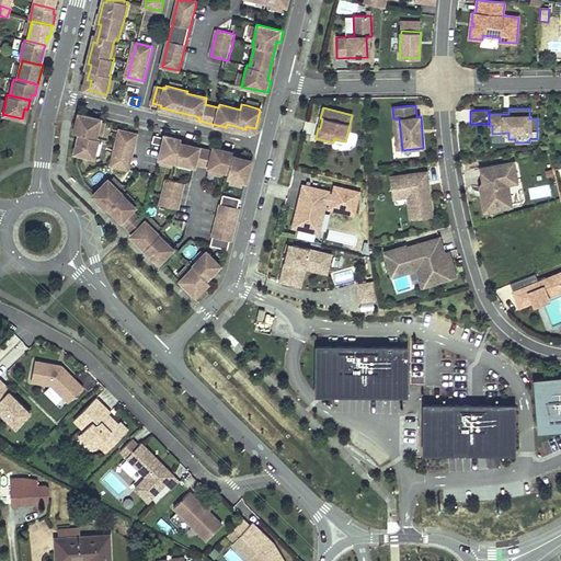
[(75,152),(93,158),(99,139),(95,138),(96,134),(100,122),(101,119),(83,115),(81,124),(77,123),(73,133),(79,134),(75,152)]
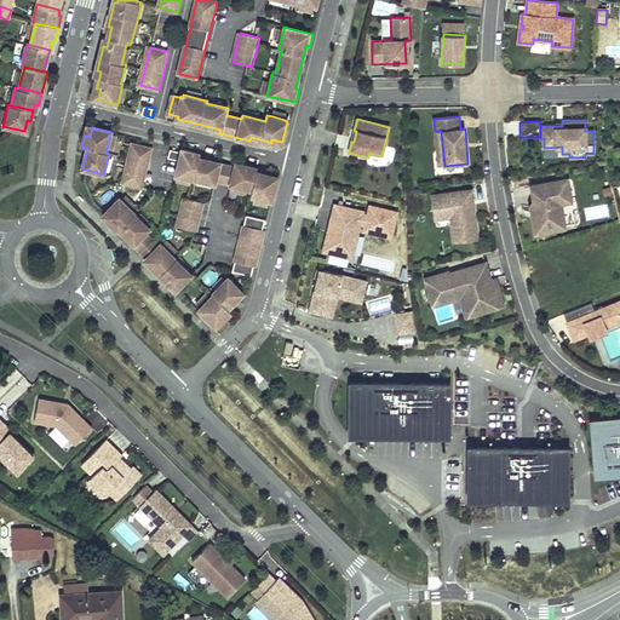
[(151,149),(132,144),(121,188),(141,193),(151,149)]
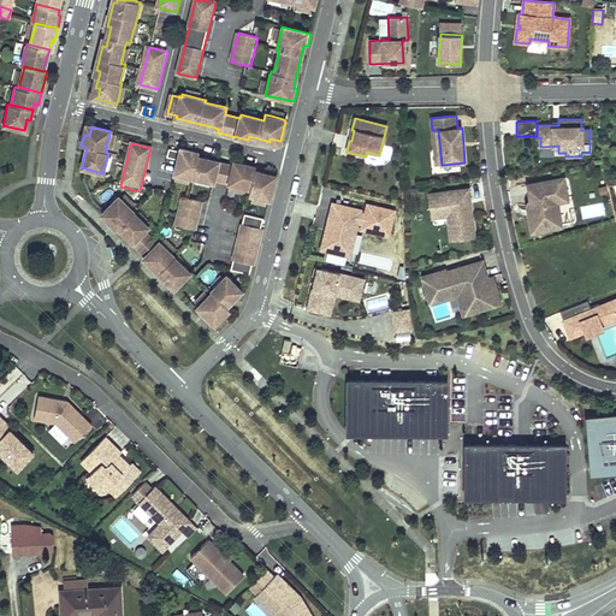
[(170,148),(167,157),(178,160),(175,173),(177,175),(190,178),(193,178),(213,183),(214,179),(219,161),(199,157),(193,155),(193,152),(182,148),(181,152),(170,148)]
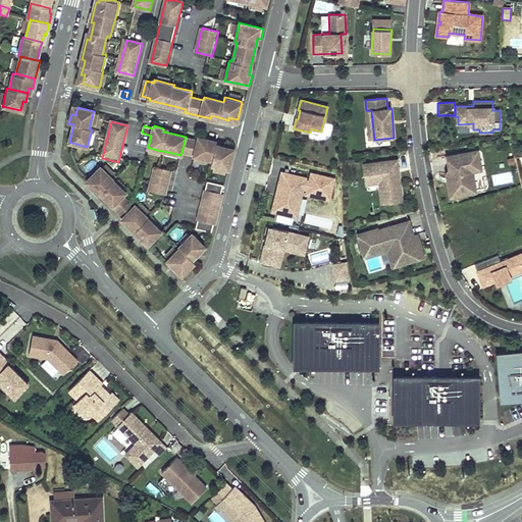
[(198,140),(186,137),(181,152),(194,155),(198,140)]
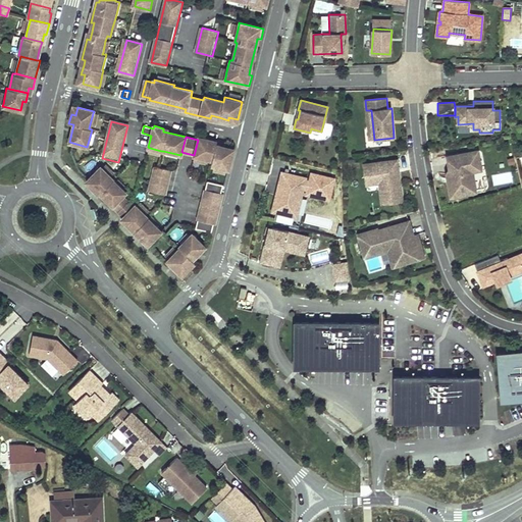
[(209,140),(199,137),(198,140),(194,155),(195,156),(207,158),(212,160),(211,165),(214,165),(226,168),(228,169),(232,152),(223,150),(224,147),(215,145),(208,143),(209,140)]
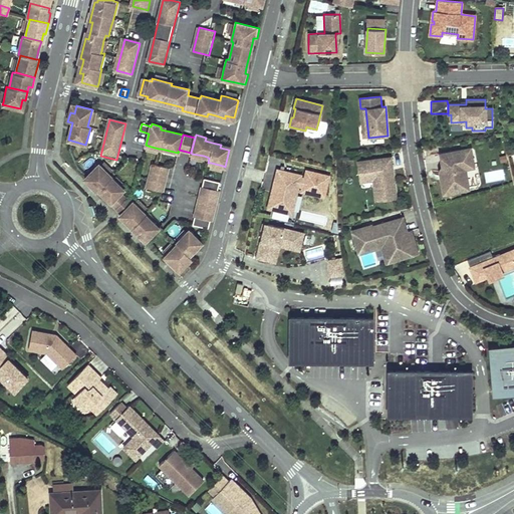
[(472,148),(442,154),(445,171),(441,171),(445,194),(469,189),(465,169),(476,167),(472,148)]
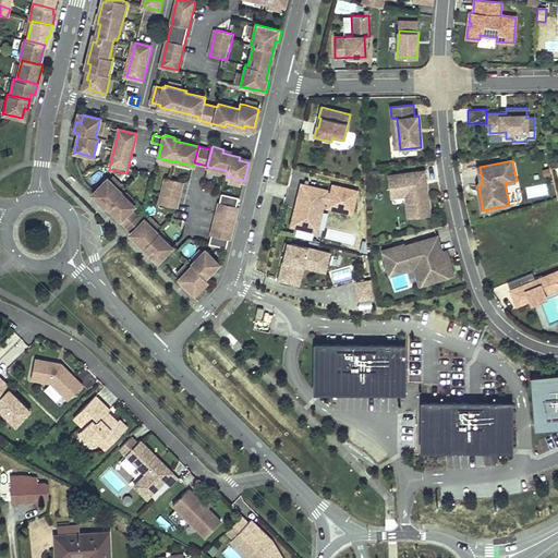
[(425,170),(389,176),(391,189),(398,189),(407,195),(408,203),(410,216),(431,213),(427,185),(424,186),(423,179),(426,179),(425,170)]
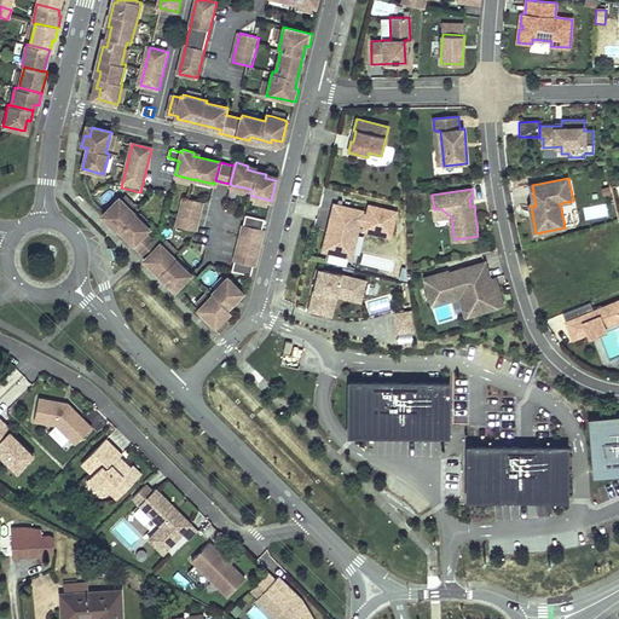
[(125,196),(121,200),(131,209),(134,206),(125,196)]
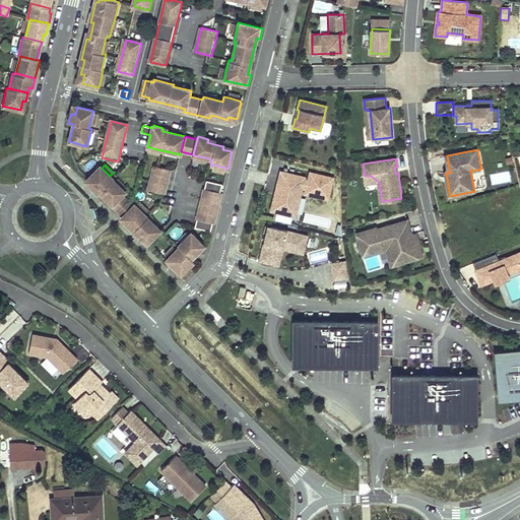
[(100,166),(88,178),(88,179),(94,184),(92,186),(91,187),(99,193),(100,192),(113,205),(122,195),(125,192),(113,179),(110,176),(102,168),(100,166)]
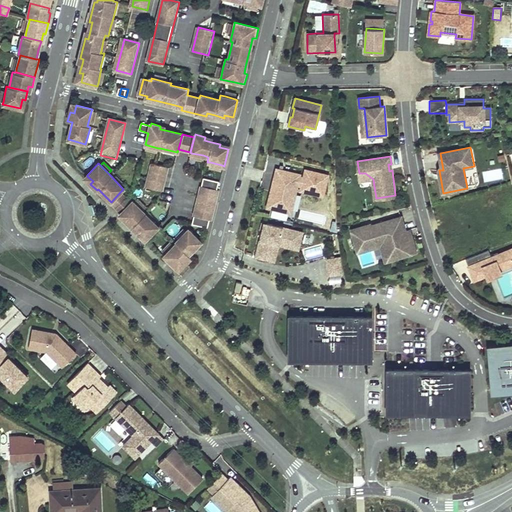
[(167,167),(152,163),(146,187),(161,191),(167,167)]
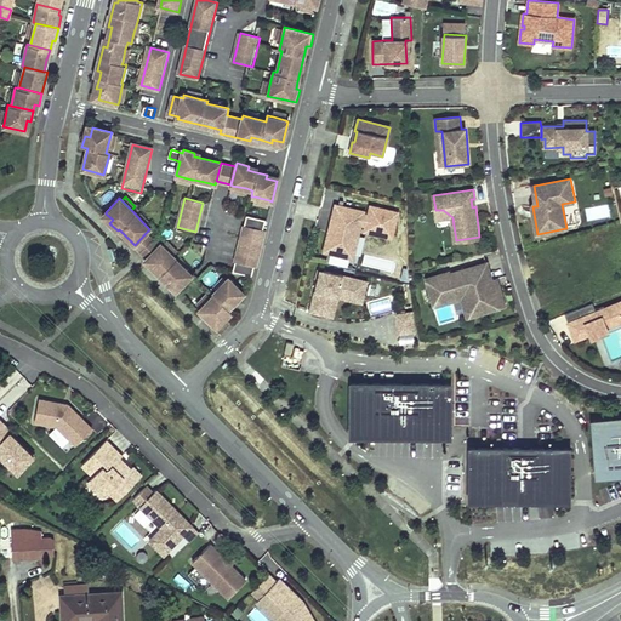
[(391,237),(397,214),(371,208),(369,220),(362,218),(362,215),(339,209),(329,251),(352,257),(360,223),(368,224),(365,231),(391,237)]
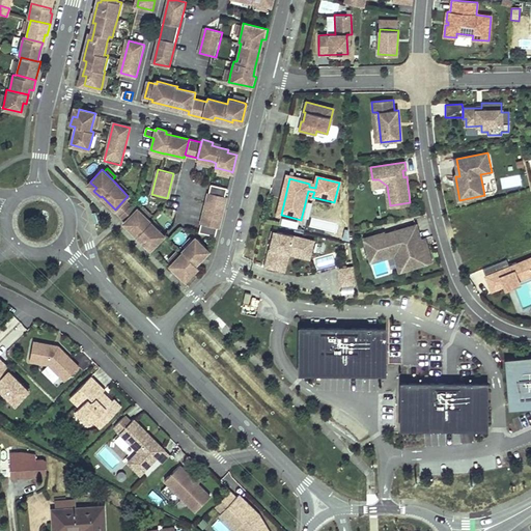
[(289,178),(287,178),(278,214),(281,215),(289,178)]
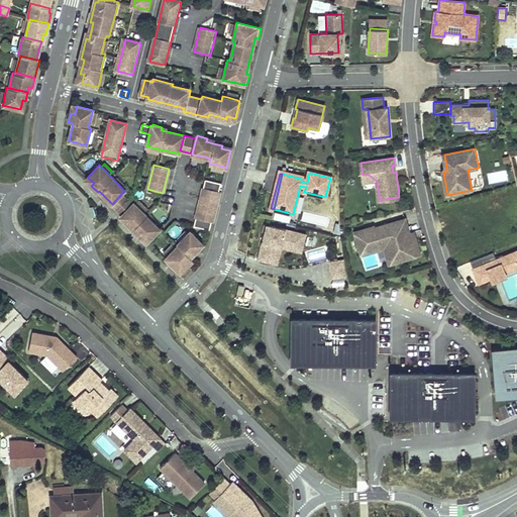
[(363,175),(365,190),(378,188),(377,181),(369,175),(363,175)]
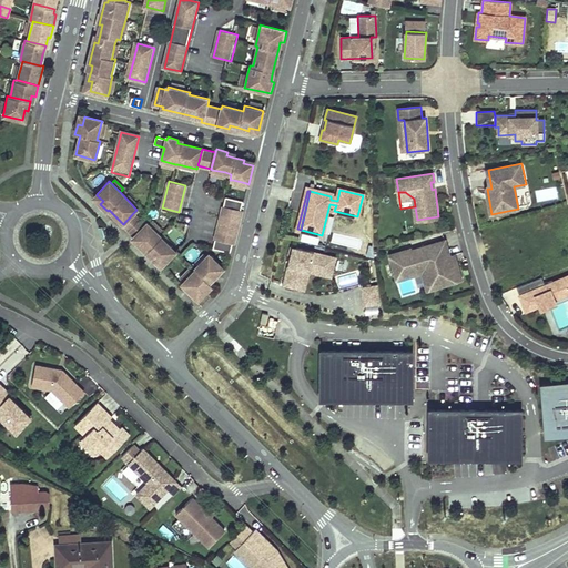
[(243,201),(225,196),(213,247),(230,252),(232,243),(233,244),(242,210),(241,210),(243,201)]
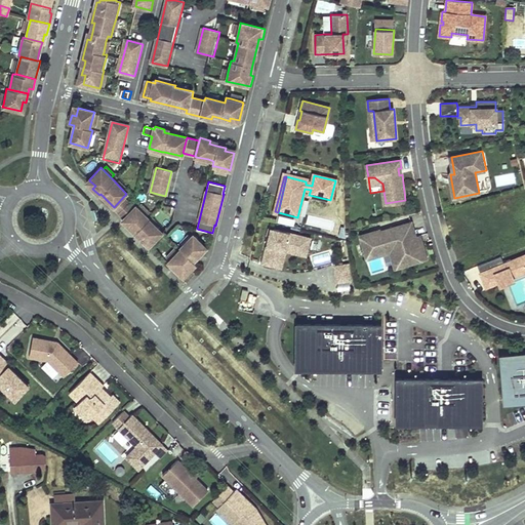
[(128,202),(123,197),(114,207),(119,212),(128,202)]
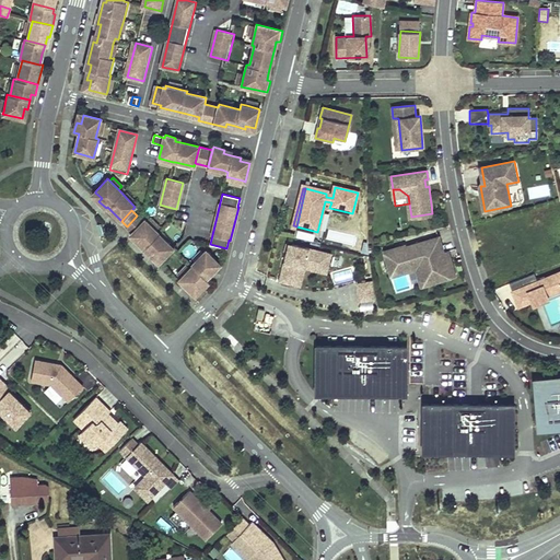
[(161,260),(173,248),(159,234),(159,233),(155,230),(147,221),(144,220),(143,221),(137,216),(127,226),(132,232),(130,234),(152,256),(154,254),(161,260)]
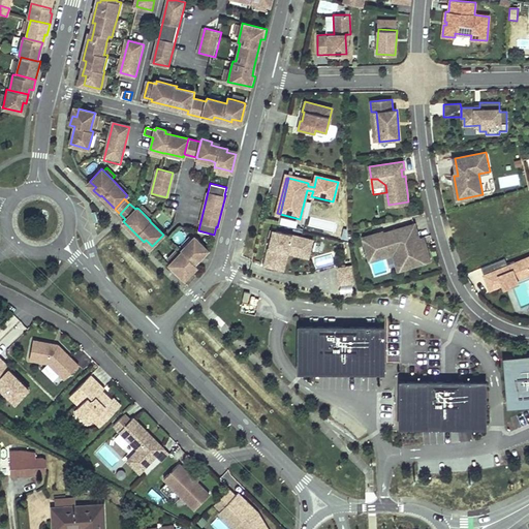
[(142,206),(138,209),(147,217),(150,214),(142,206)]
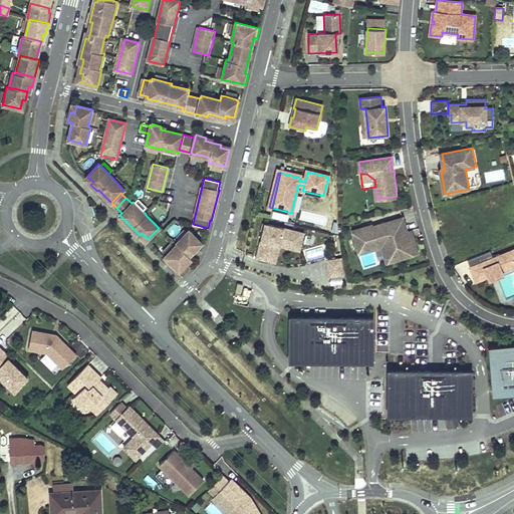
[(371,225),(352,230),(358,248),(365,246),(366,249),(383,244),(387,258),(405,253),(406,256),(418,253),(413,236),(409,237),(407,232),(403,218),(372,227),(371,225)]
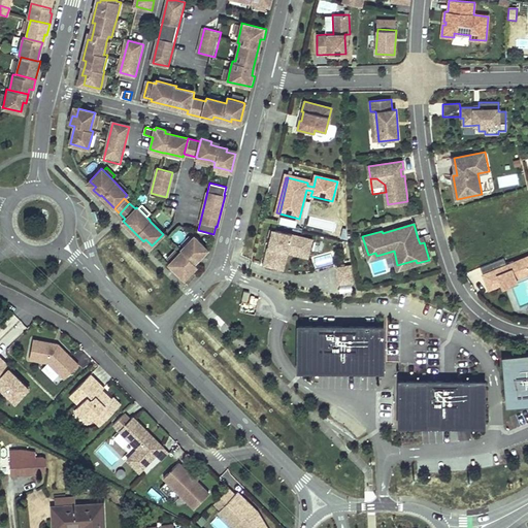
[(312,239),(272,230),(263,264),(277,268),(282,251),(287,253),(288,249),(308,254),(312,239)]
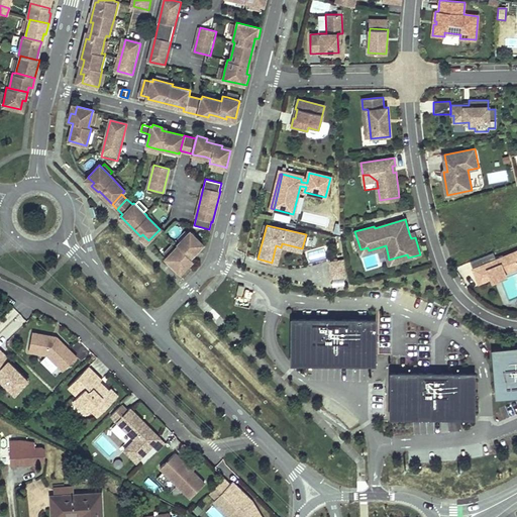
[(203,244),(190,231),(178,243),(178,244),(176,247),(168,255),(166,257),(178,270),(178,269),(184,263),(186,266),(193,260),(192,259),(190,256),(196,250),(203,244)]
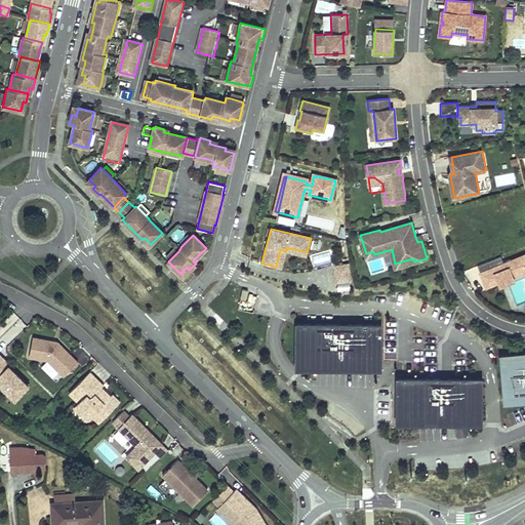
[(306,256),(307,252),(286,247),(285,251),(306,256)]
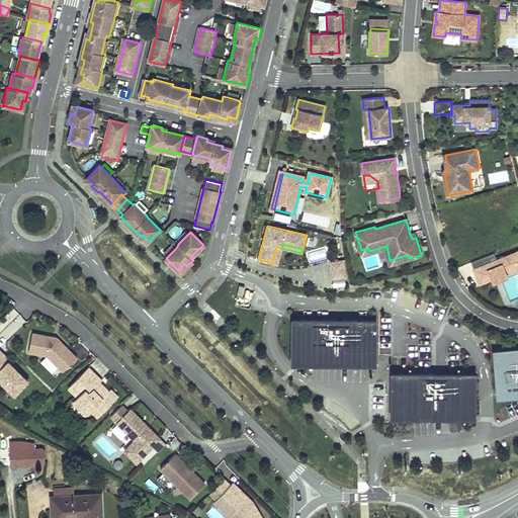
[(165,253),(168,256),(176,248),(173,245),(165,253)]
